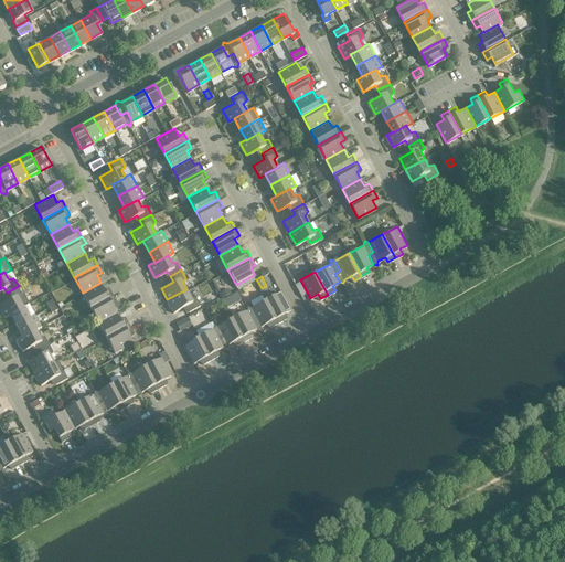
[(105,289),(100,283),(83,293),(91,307),(114,295),(109,287),(105,289)]
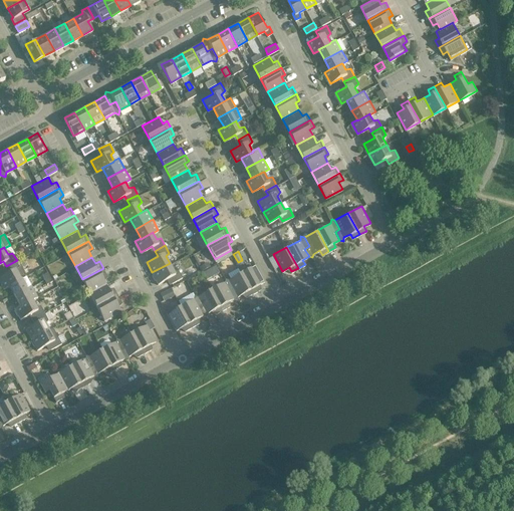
[(17,260),(6,266),(9,271),(0,275),(0,280),(4,288),(9,285),(9,284),(21,278),(20,277),(25,275),(24,274),(25,273),(20,265),(19,266),(17,260)]
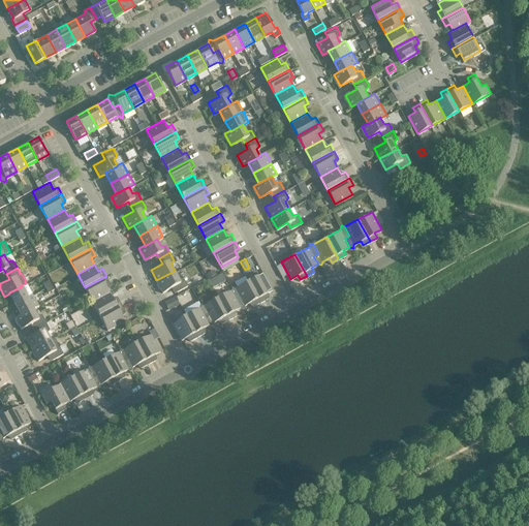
[(213,268),(206,272),(208,276),(216,272),(213,268)]
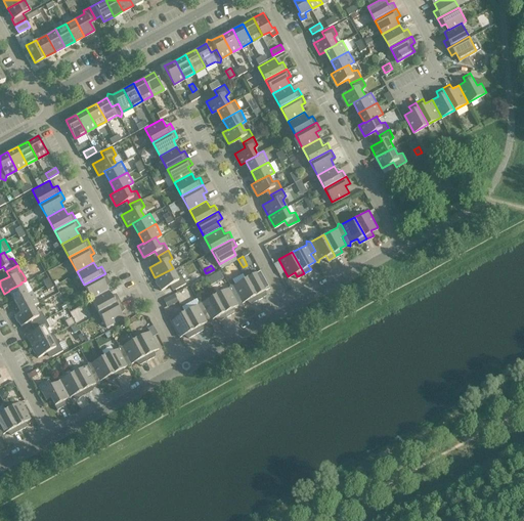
[(176,274),(173,268),(155,277),(161,289),(172,283),(175,288),(185,281),(181,273),(176,274)]
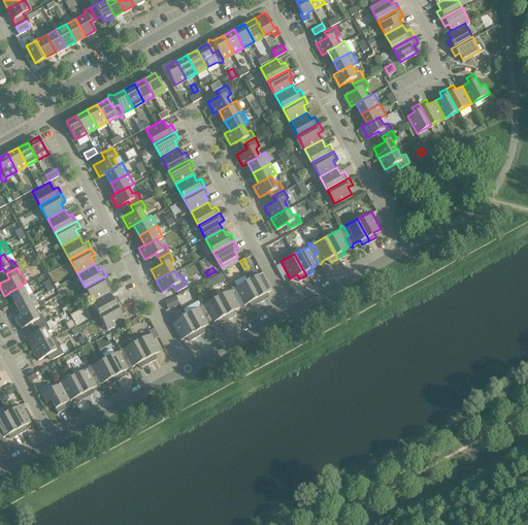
[(221,270),(215,273),(219,281),(225,277),(221,270)]
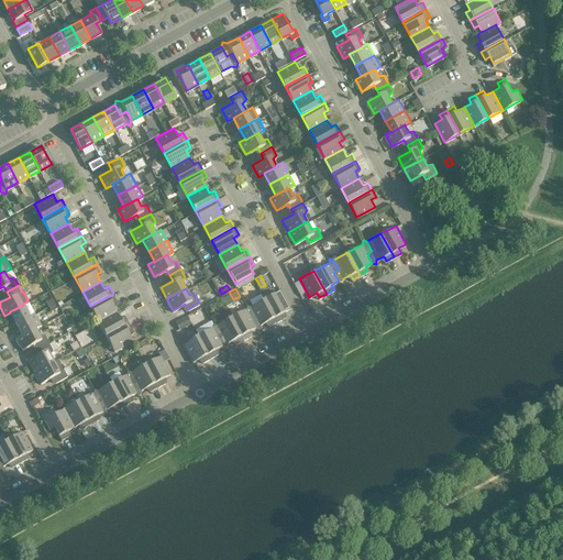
[(279,289),(265,297),(277,320),(285,316),(283,311),(289,307),(279,289)]
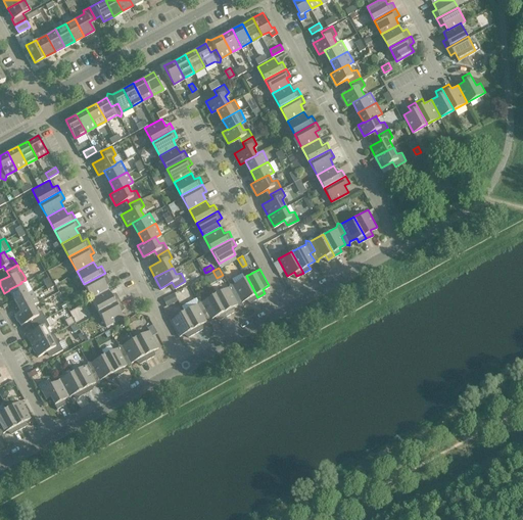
[(109,279),(105,273),(84,284),(91,297),(108,288),(104,282),(109,279)]
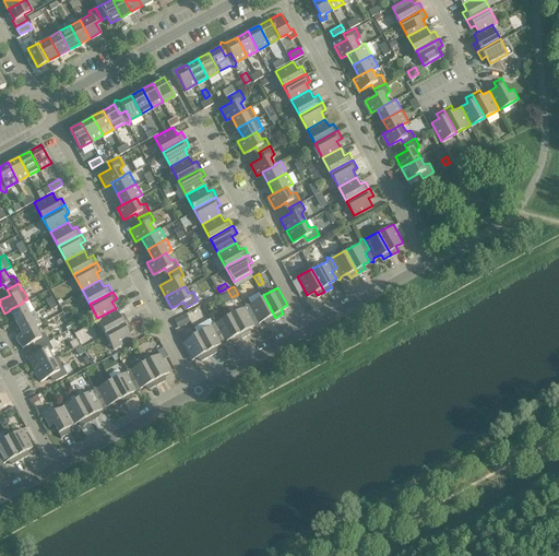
[(275,318),(263,295),(249,303),(254,312),(249,316),(253,323),(258,324),(259,321),(265,318),(268,322),(275,318)]
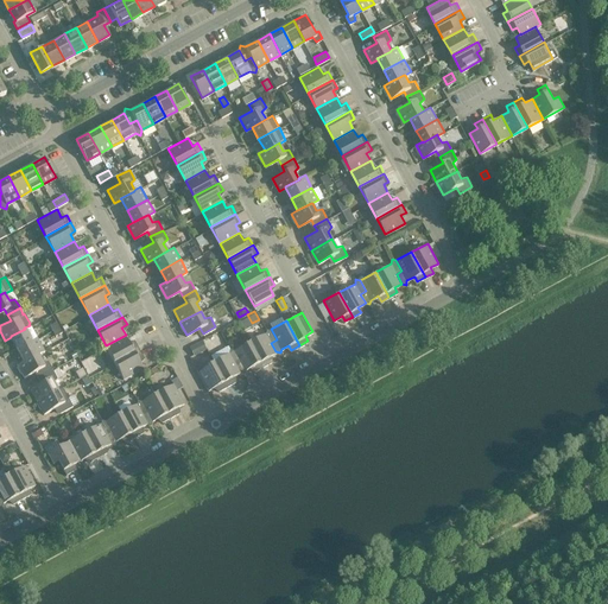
[(31,325),(30,325),(24,328),(25,329),(11,336),(11,337),(17,349),(37,337),(31,325)]
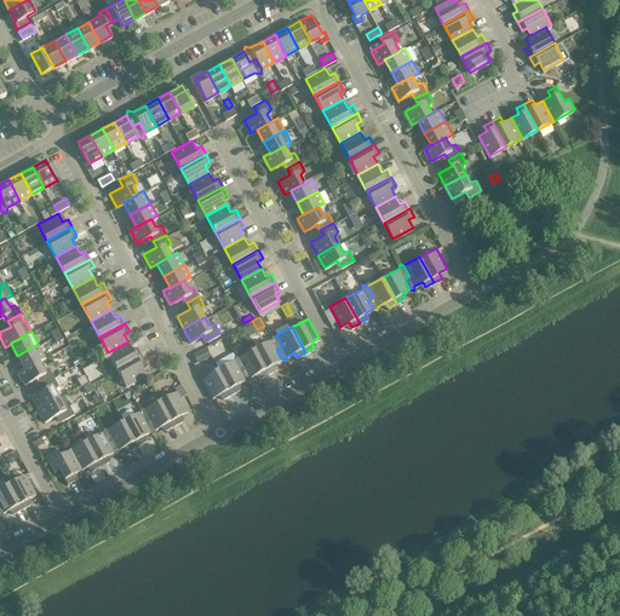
[(270,339),(254,347),(269,373),(276,368),(274,363),(281,358),(276,350),(282,346),(276,335),(271,334),(270,339)]
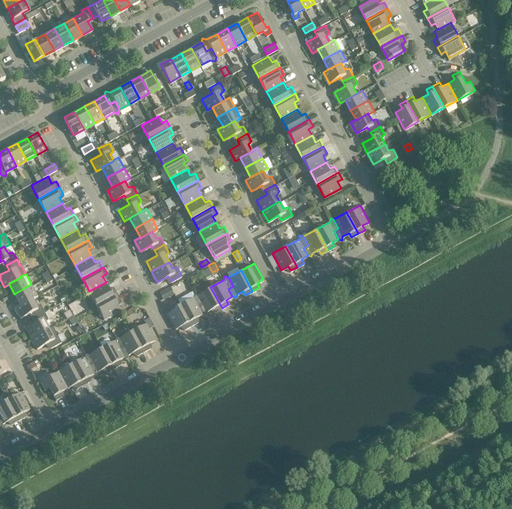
[(109,288),(106,282),(89,291),(96,304),(117,293),(114,286),(109,288)]
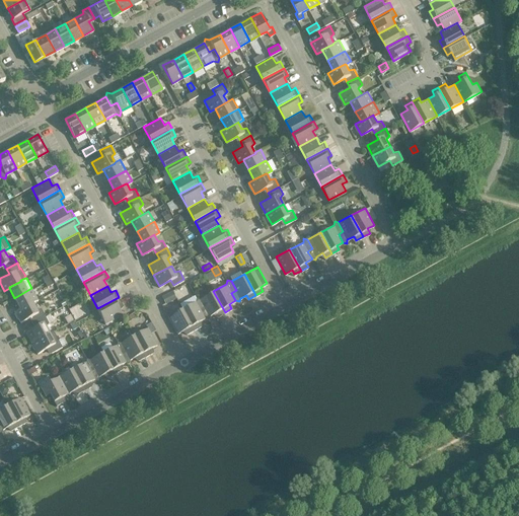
[(38,299),(31,288),(14,298),(19,307),(20,307),(32,301),(38,299)]
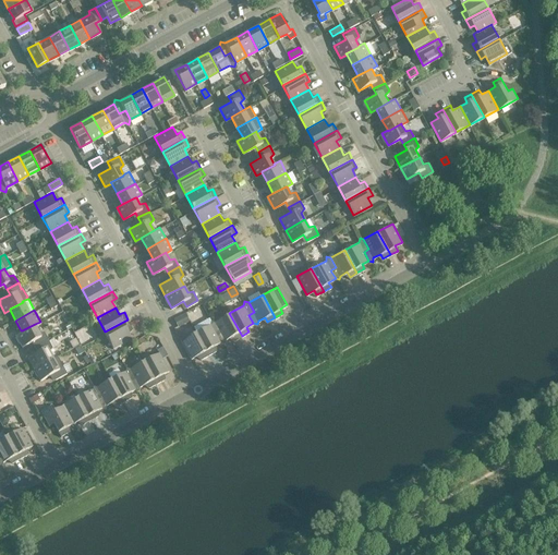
[(185,312),(174,318),(178,325),(189,318),(185,312)]
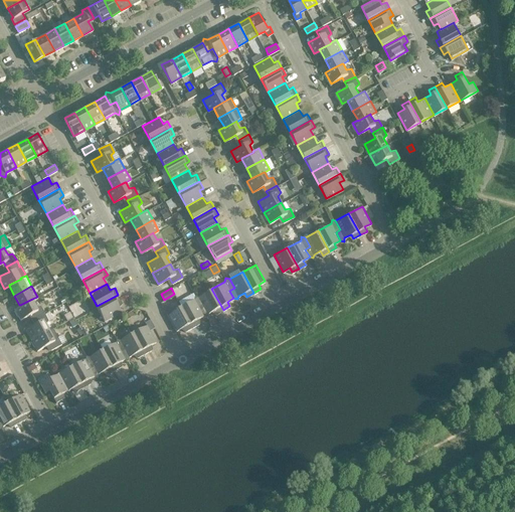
[(223,310),(211,289),(198,296),(203,305),(199,307),(203,315),(206,316),(207,313),(214,309),(216,314),(223,310)]
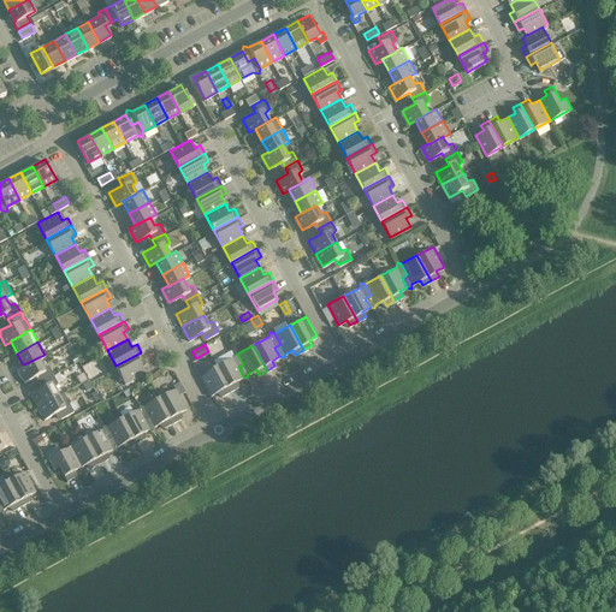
[(146,361),(141,352),(116,366),(125,382),(144,372),(141,363),(146,361)]
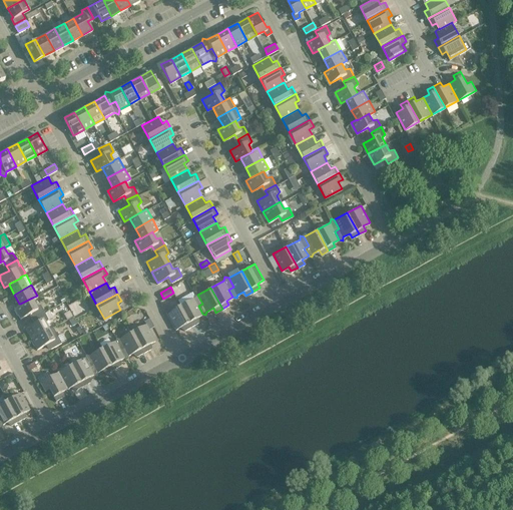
[(193,297),(180,305),(191,326),(198,322),(196,318),(202,314),(198,306),(202,304),(197,295),(194,294),(193,297)]
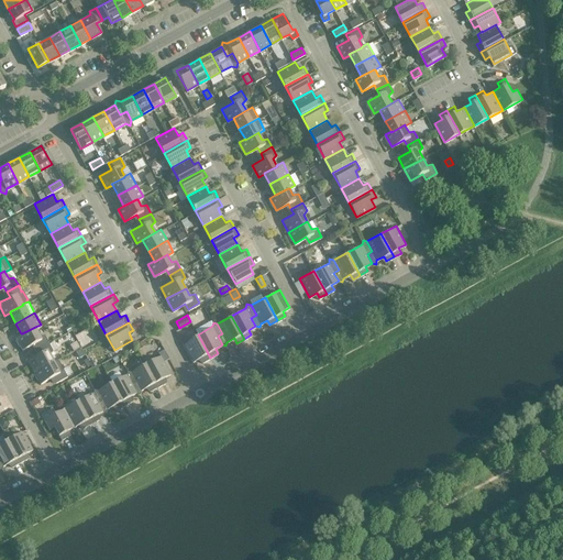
[(22,333),(21,333),(15,337),(22,349),(34,342),(37,348),(48,341),(44,333),(39,335),(35,327),(22,333)]
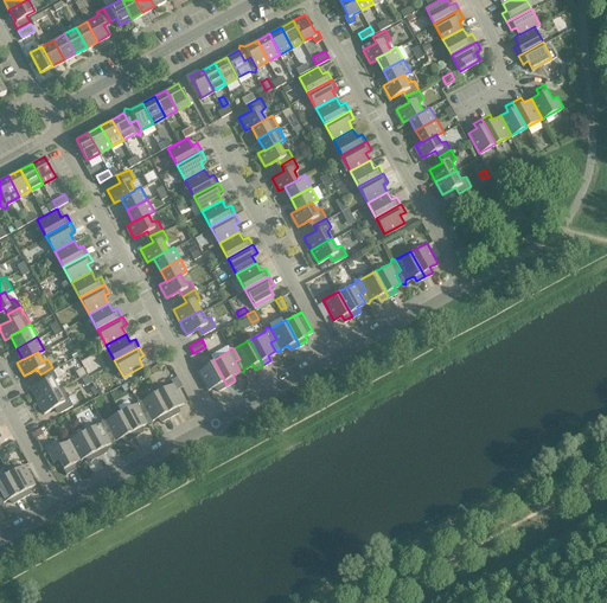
[(227,385),(213,360),(197,369),(208,389),(216,384),(218,389),(227,385)]
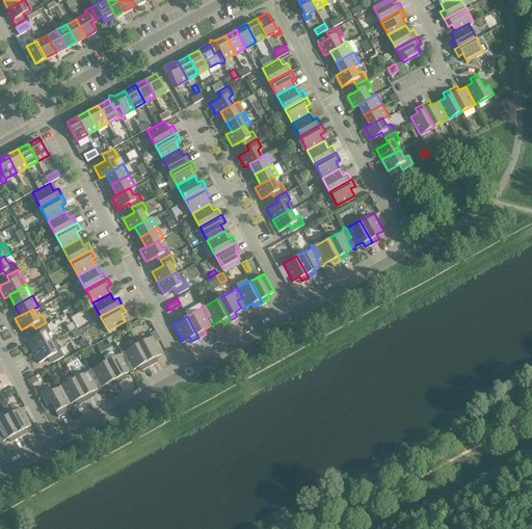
[(72,321),(67,324),(70,329),(75,326),(72,321)]
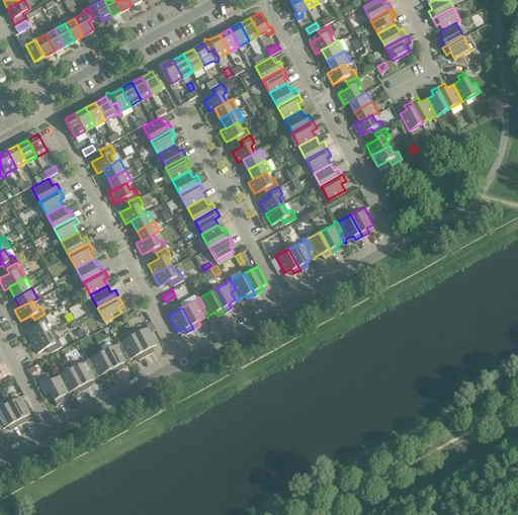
[(49,321),(45,314),(34,320),(36,325),(25,330),(31,341),(49,331),(46,325),(49,321)]
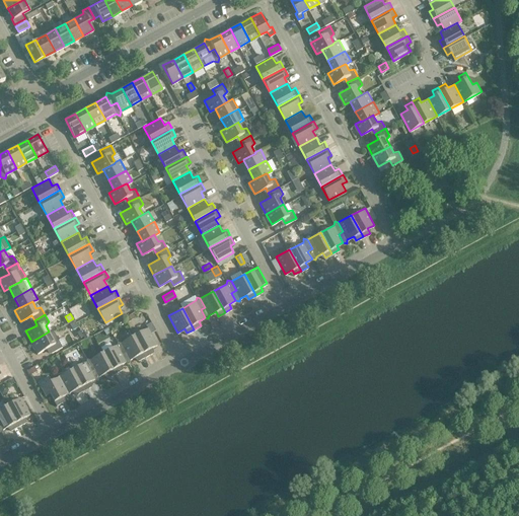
[(148,326),(134,335),(146,356),(152,352),(150,348),(157,344),(148,326)]
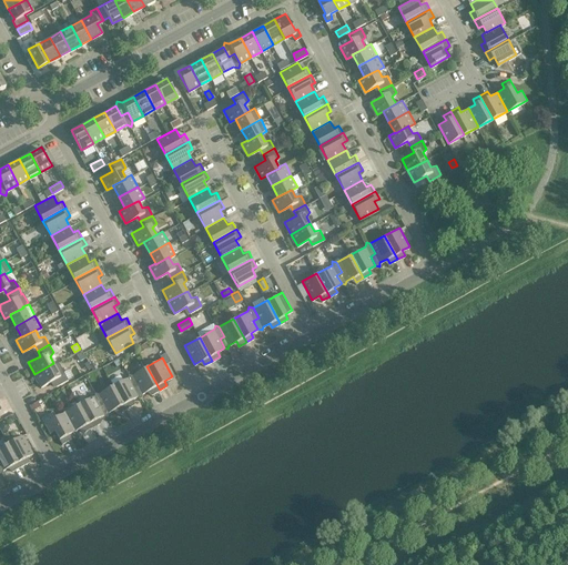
[(58,361),(53,363),(34,374),(41,385),(53,379),(57,385),(68,379),(58,361)]
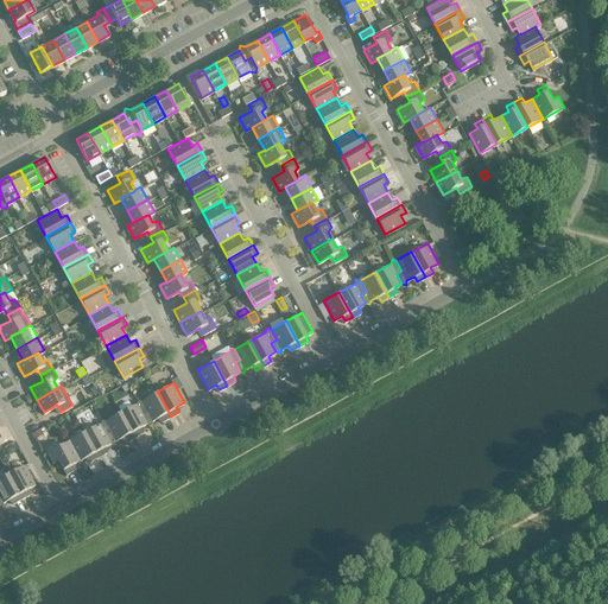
[(171,417),(157,392),(141,400),(147,411),(143,413),(147,423),(151,424),(152,419),(159,415),(163,420),(171,417)]
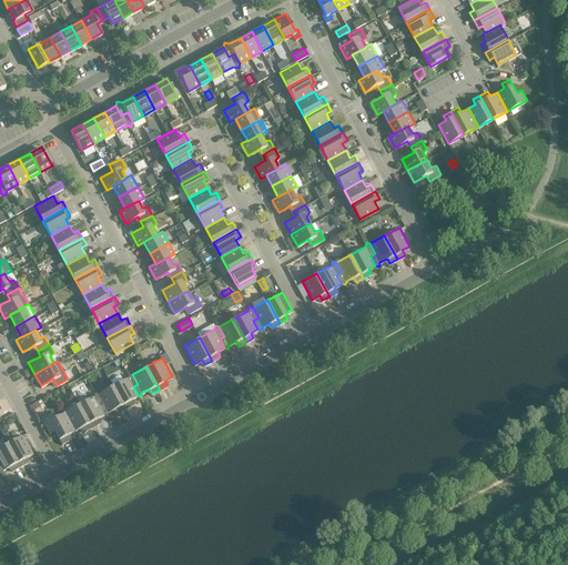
[(128,376),(113,384),(125,407),(133,404),(130,399),(138,395),(133,386),(138,384),(132,374),(129,373),(128,376)]
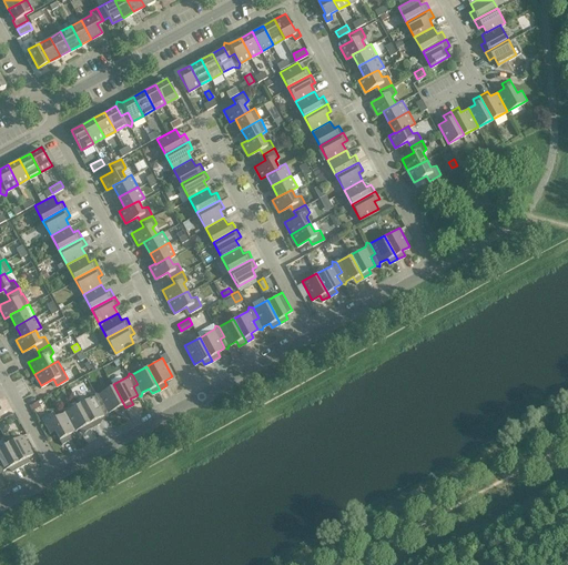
[(125,407),(113,384),(98,392),(103,402),(99,405),(103,414),(108,415),(109,411),(115,407),(118,412),(125,407)]
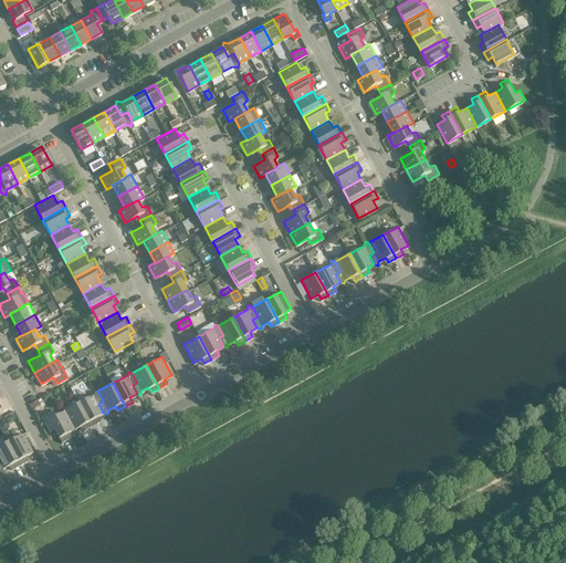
[(93,394),(79,402),(91,425),(98,420),(96,416),(103,413),(98,404),(103,400),(97,391),(94,389),(93,394)]
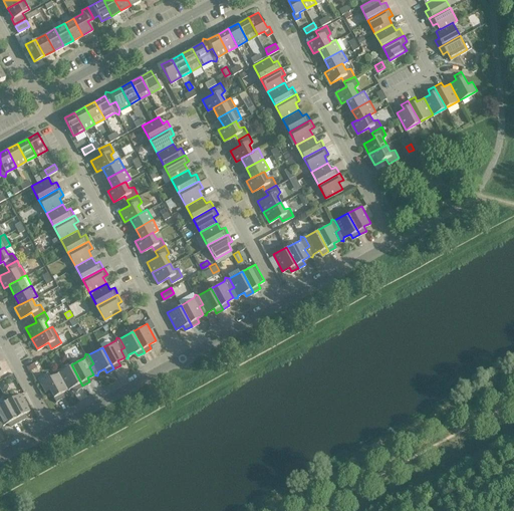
[(82,386),(71,364),(58,371),(67,389),(73,385),(76,390),(82,386)]
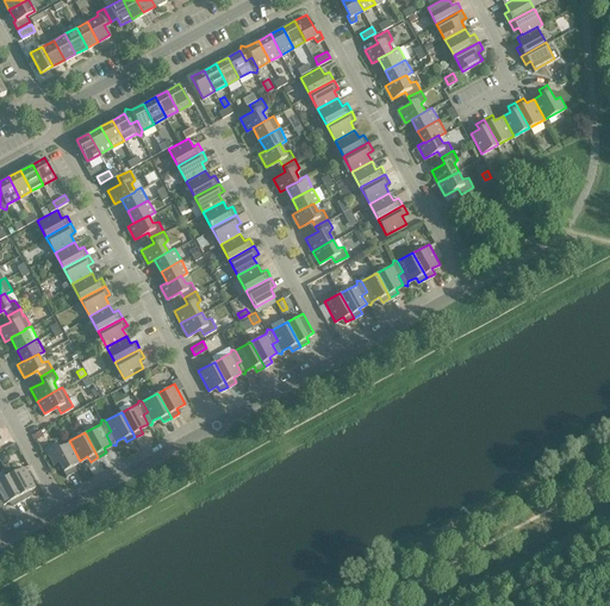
[(80,461),(69,441),(48,453),(54,463),(58,461),(66,475),(75,470),(72,464),(80,461)]
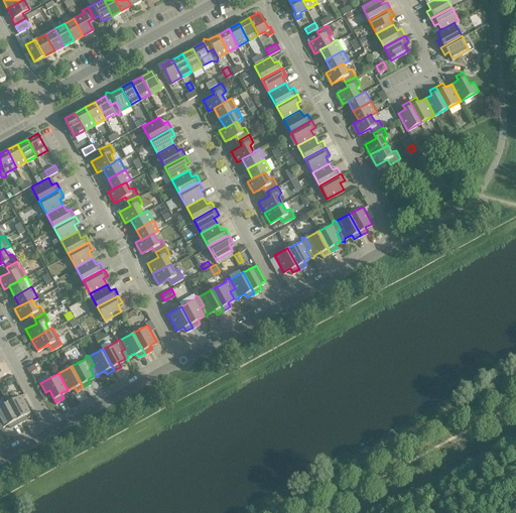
[(20,394),(7,401),(18,422),(25,418),(22,414),(29,410),(20,394)]
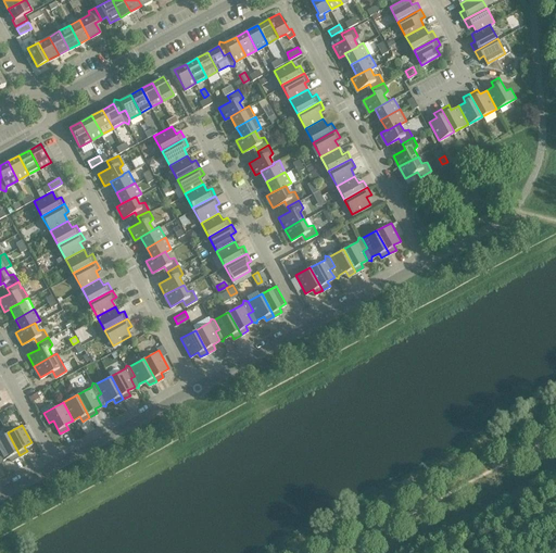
[(20,455),(8,432),(0,436),(0,461),(2,462),(3,459),(10,455),(12,460),(20,455)]
